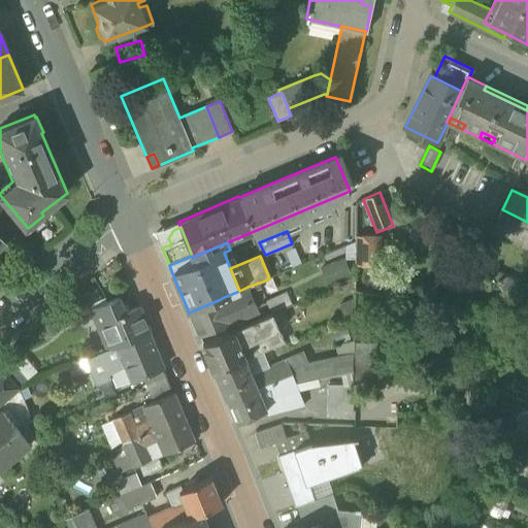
[(259,283),(248,287),(254,301),(265,296),(259,283)]
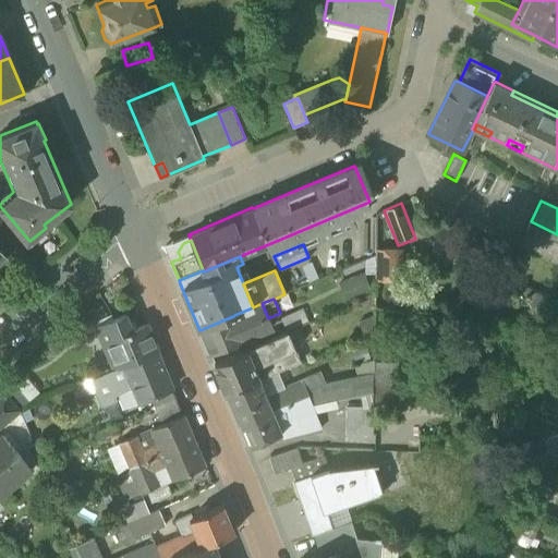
[(98,302),(83,313),(87,323),(107,314),(98,302)]
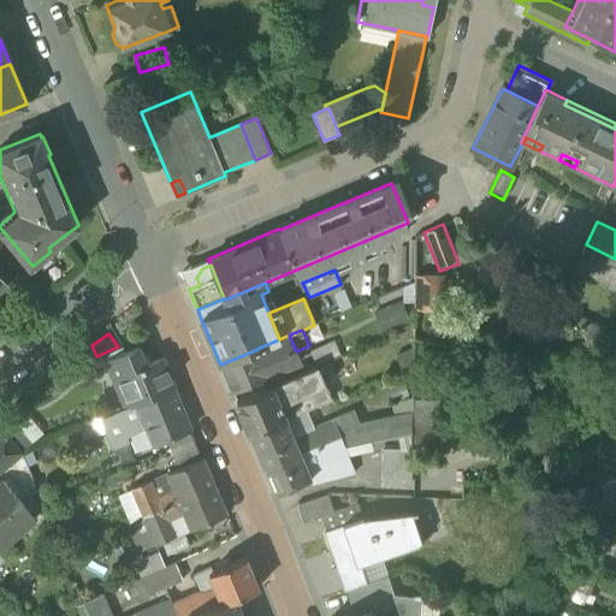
[(271,375),(284,369),(280,362),(297,355),(296,351),(289,335),(279,339),(259,348),(271,375)]
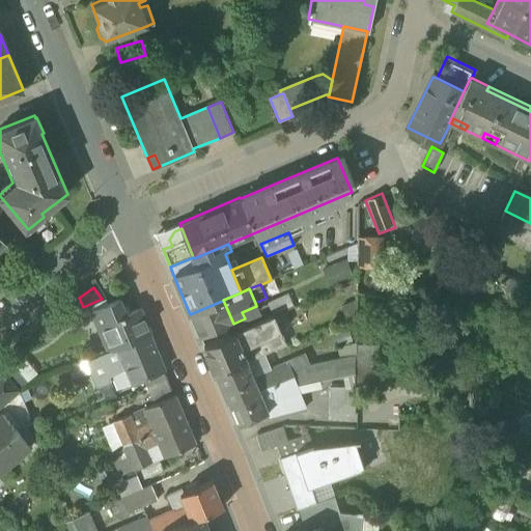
[(268,303),(273,315),(292,307),(287,295),(268,303)]
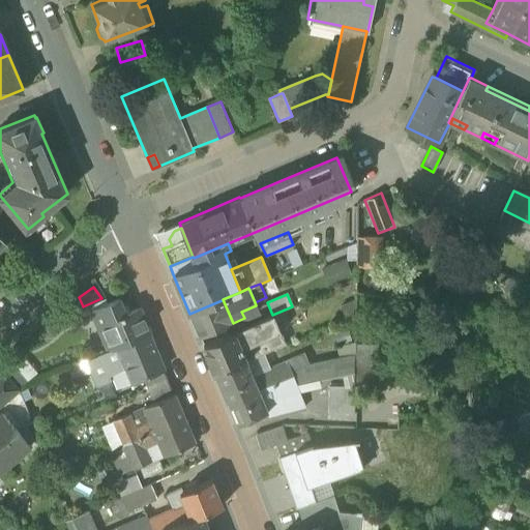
[(91,311),(109,351),(117,347),(149,333),(139,308),(125,315),(118,299),(91,311)]
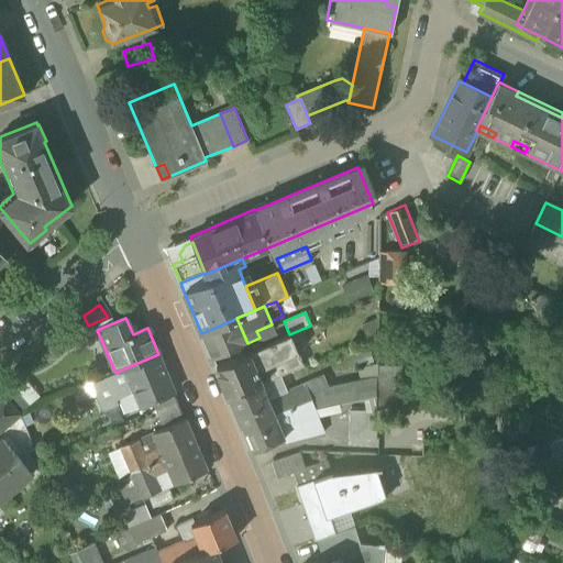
[(212,359),(247,343),(236,318),(235,319),(201,333),(212,359)]
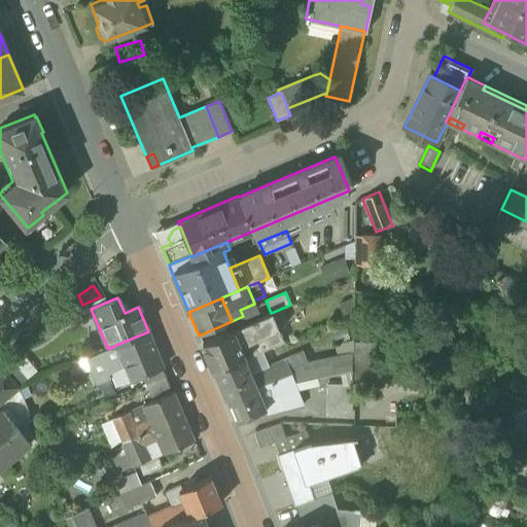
[(257,310),(254,304),(240,310),(243,316),(257,310)]
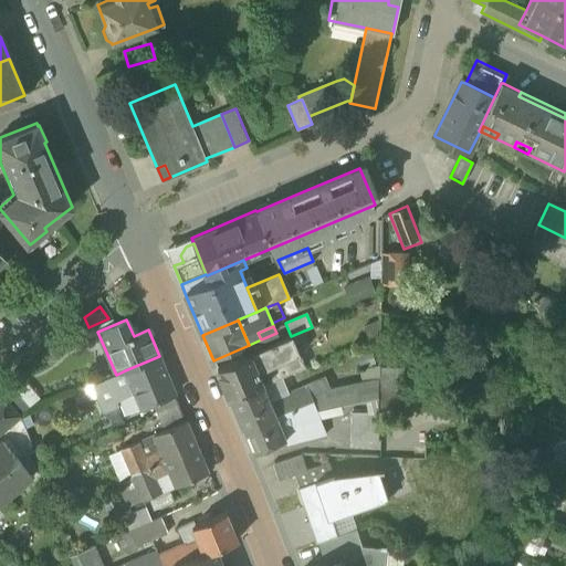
[(260,378),(262,385),(304,367),(291,336),(250,354),(260,378)]
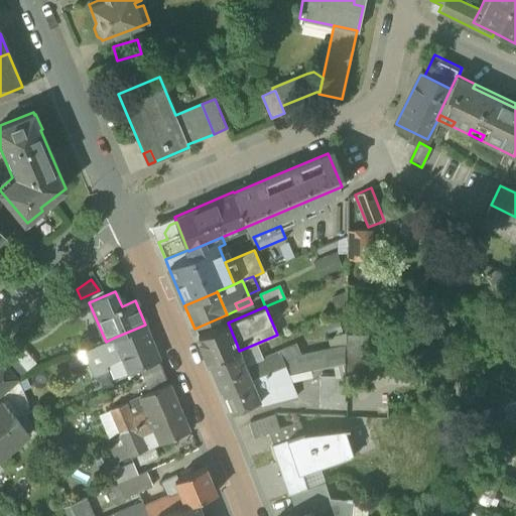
[(198,336),(207,358),(237,345),(228,323),(198,336)]
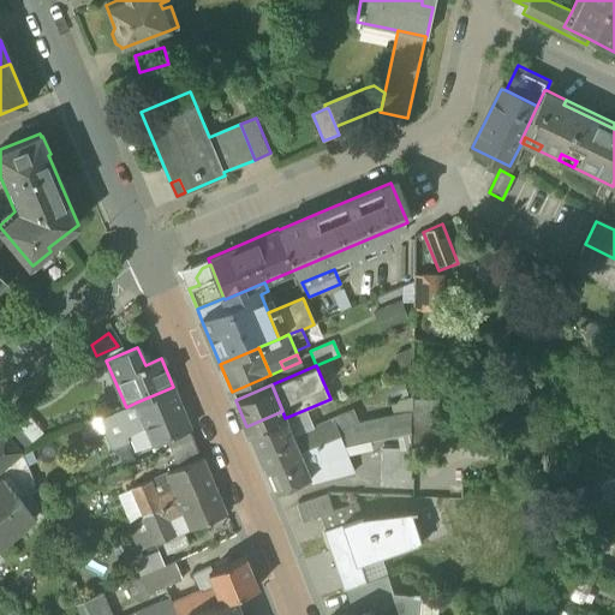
[(173,387),(136,402),(147,428),(153,443),(167,437),(189,428),(191,427),(173,387)]
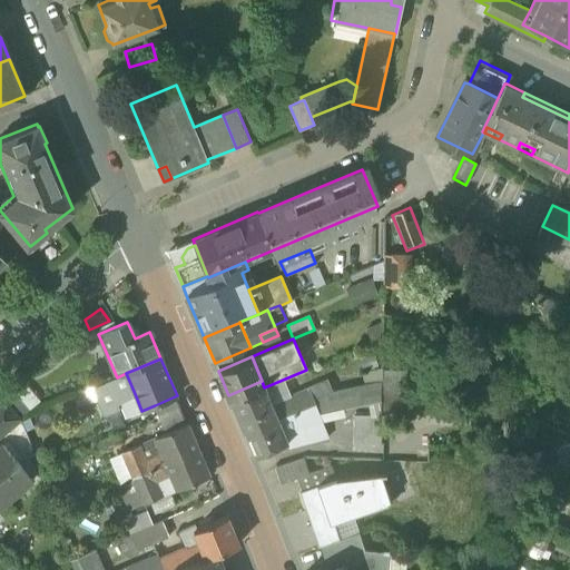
[(363,373),(365,384),(381,381),(381,370),(363,373)]
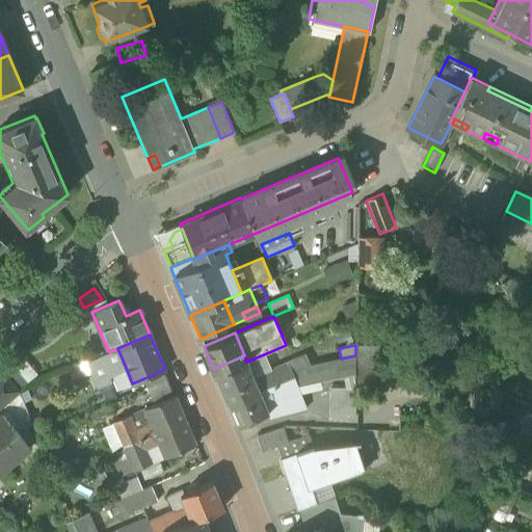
[(37,374),(15,347),(11,350),(12,364),(28,382),(37,374)]
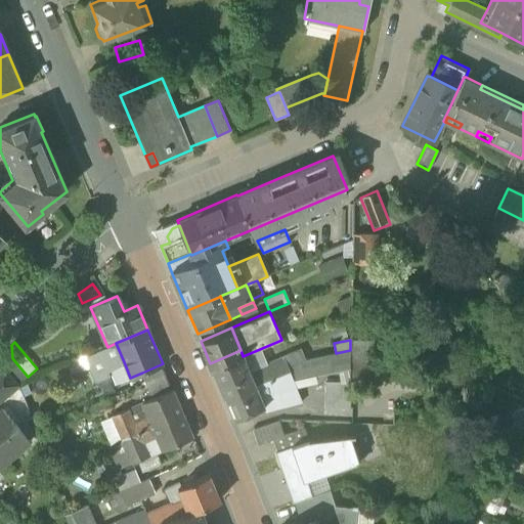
[(108,372),(125,364),(116,343),(107,347),(86,356),(91,366),(95,377),(108,372)]
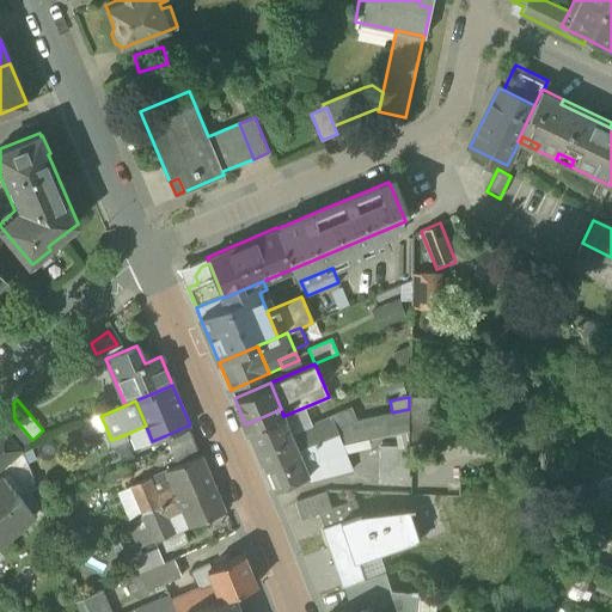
[(331,416),(332,421),(335,426),(340,423),(356,420),(352,408),(331,416)]
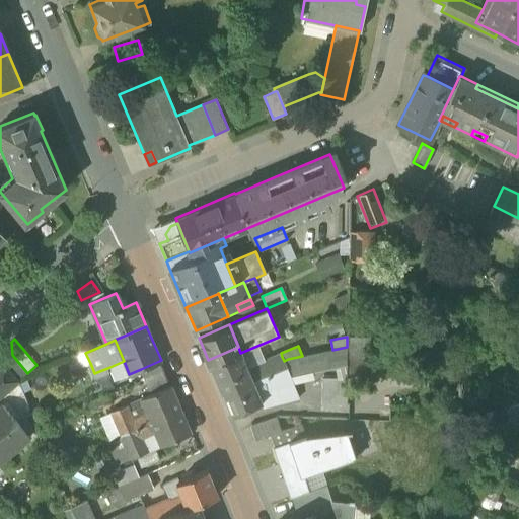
[(240,353),(238,347),(208,360),(211,366),(240,353)]
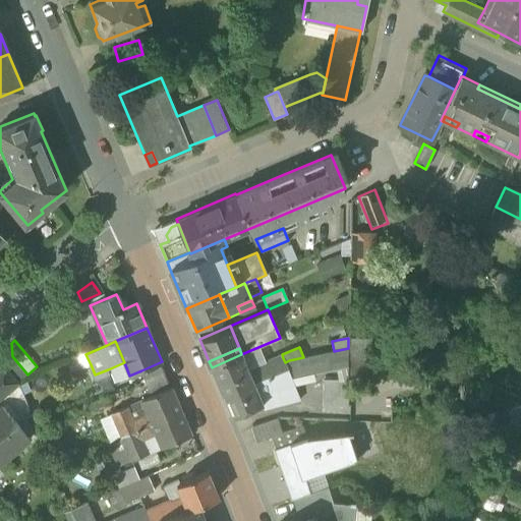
[(288,369),(291,379),(306,375),(306,374),(347,366),(348,348),(334,351),(303,357),(289,360),(285,362),(288,369)]
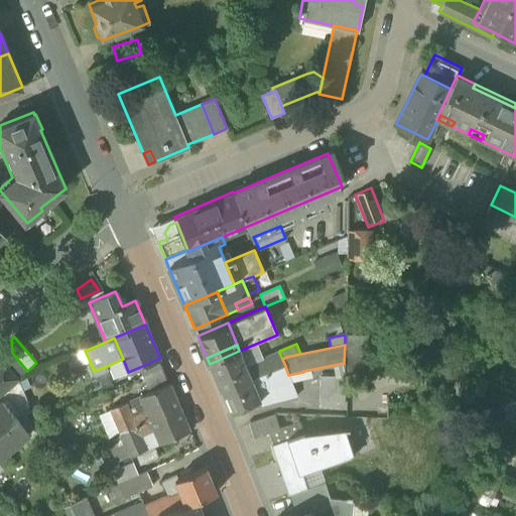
[(90,361),(85,351),(66,359),(71,370),(90,361)]
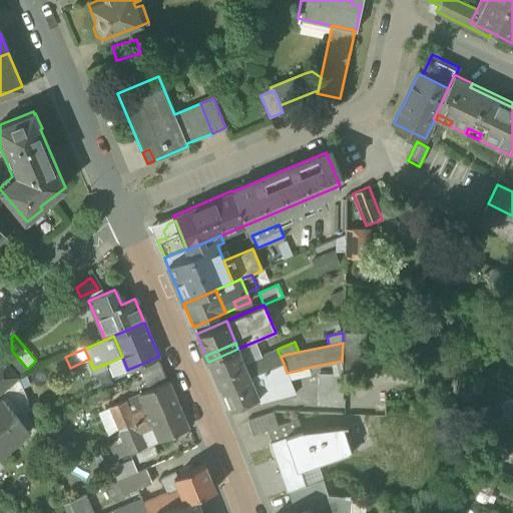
[(208,362),(210,366),(239,353),(237,349),(208,362)]
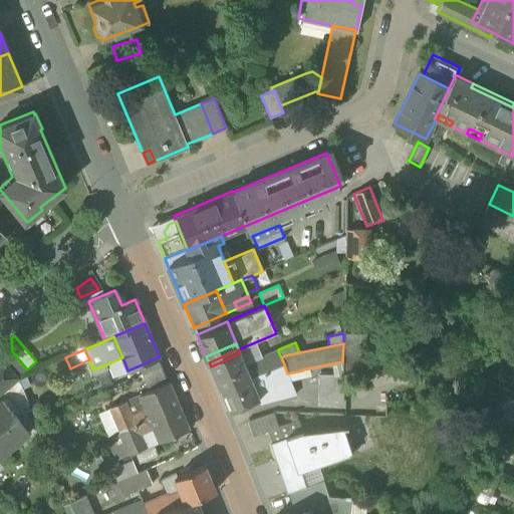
[(12,351),(2,359),(17,377),(27,369),(12,351)]
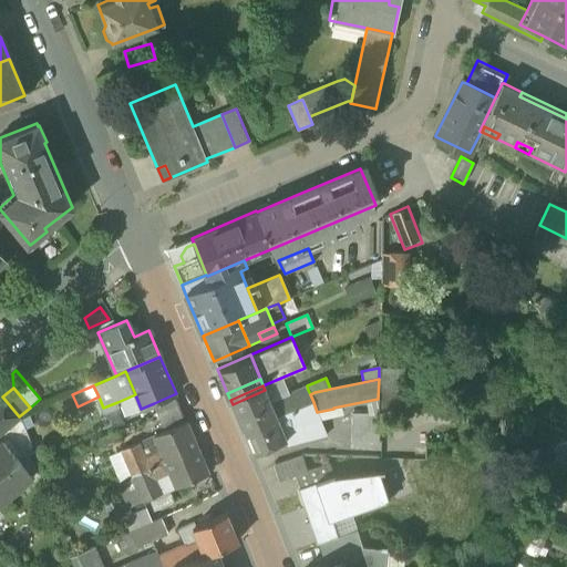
[(270,402),(265,390),(233,404),(244,431),(277,418),(276,416),(270,402)]
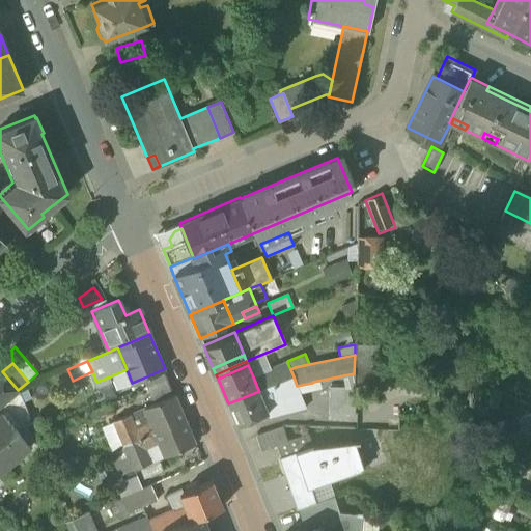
[(294,376),(290,369),(288,365),(271,372),(276,384),(294,376)]
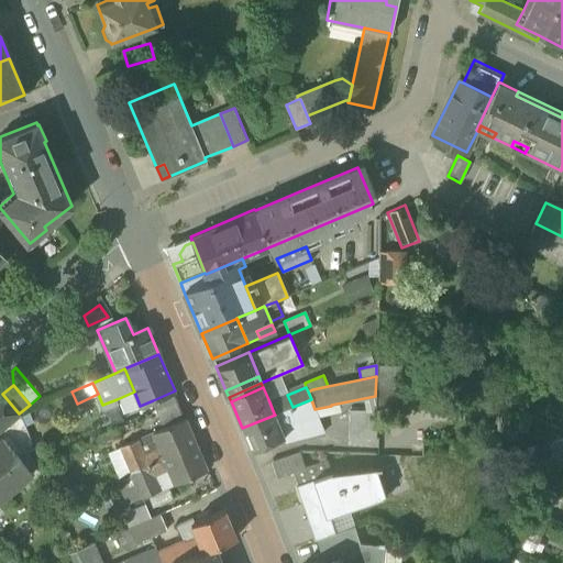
[(140,406),(134,392),(117,399),(123,414),(140,406)]
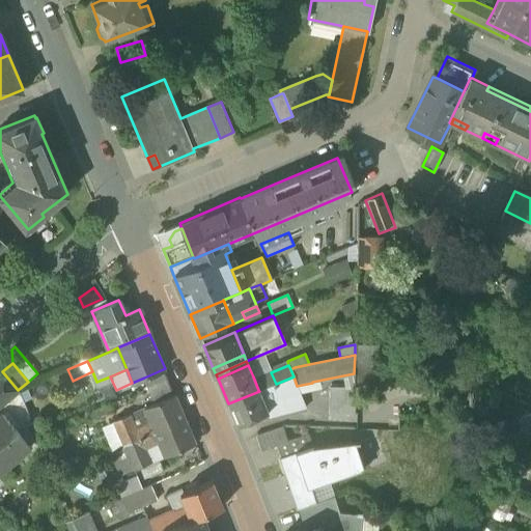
[(144,378),(147,386),(166,379),(163,369),(144,378)]
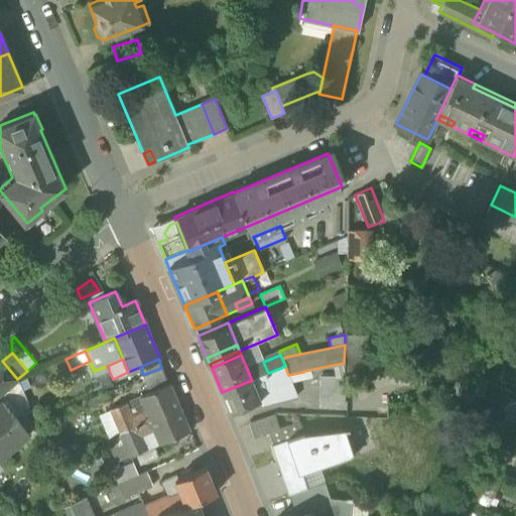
[(246,366),(251,379),(264,373),(264,374),(268,373),(263,362),(262,359),(246,366)]
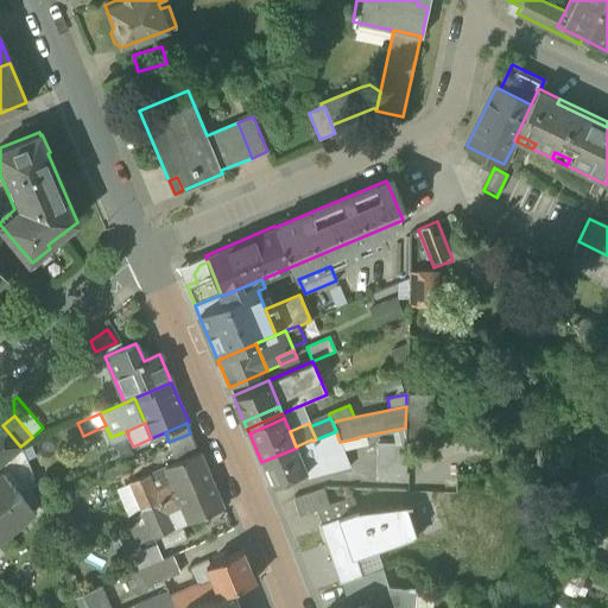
[(21,447),(20,447),(2,425),(0,426),(0,451),(7,461),(21,448),(21,447)]
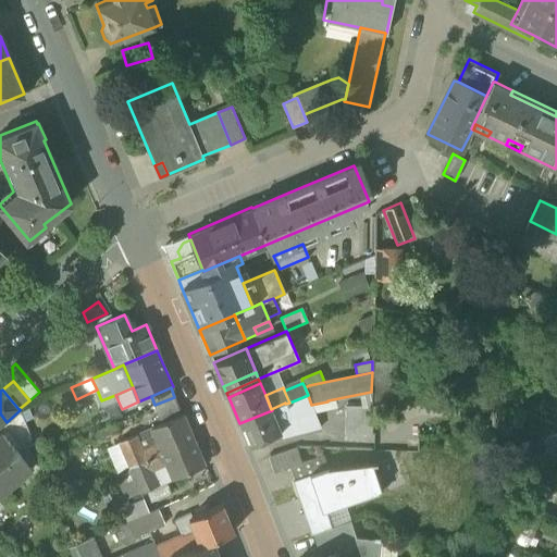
[(308,395),(289,403),(285,404),(285,403),(271,409),(272,410),(281,432),(280,432),(282,437),(320,426),(311,405),(308,395)]
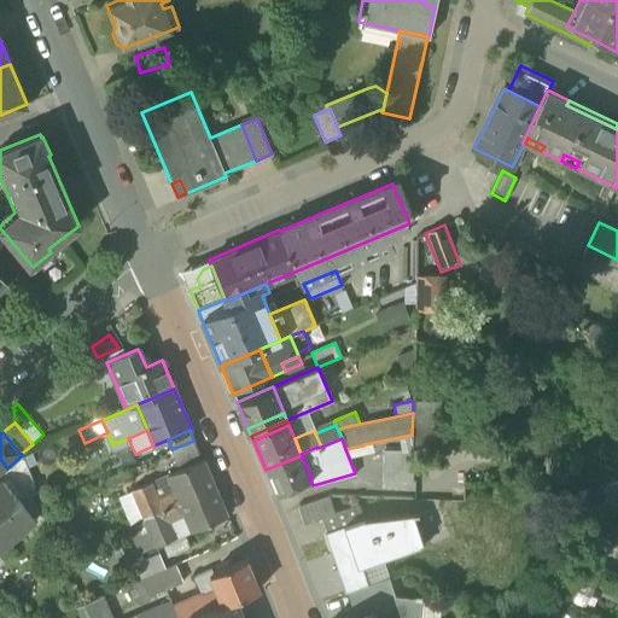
[(203,460),(193,441),(172,449),(181,470),(203,460)]
